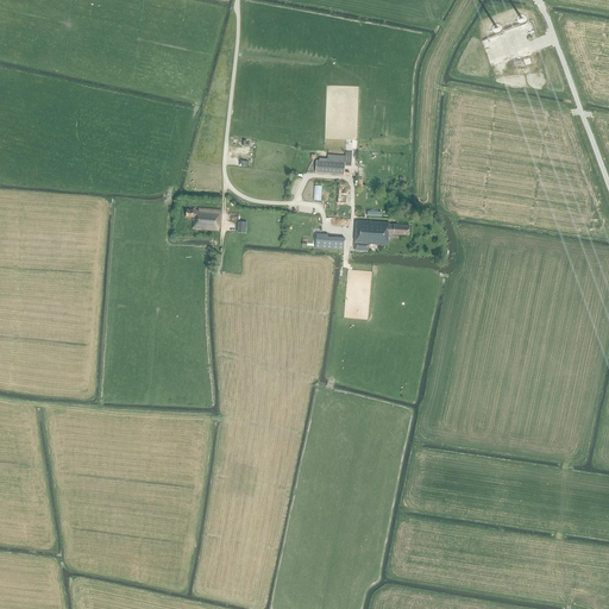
[(315,161),(315,173),(344,175),(345,163),(315,161)]
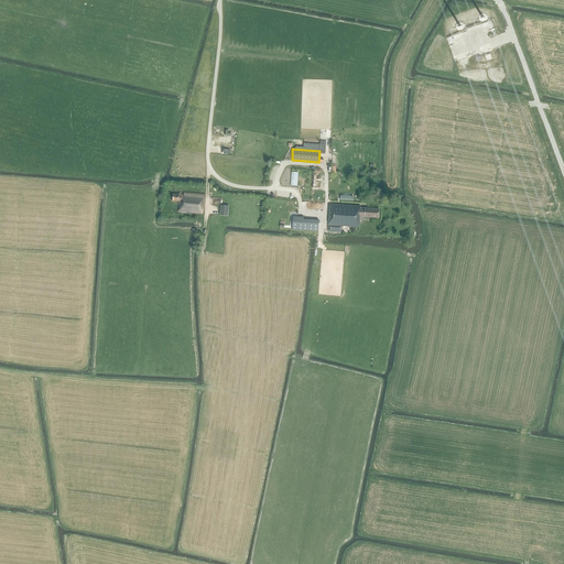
[(179,213),(203,214),(204,195),(203,195),(186,193),(186,192),(183,192),(183,195),(181,195),(181,193),(179,193),(179,194),(172,194),(172,201),(180,202),(179,213)]
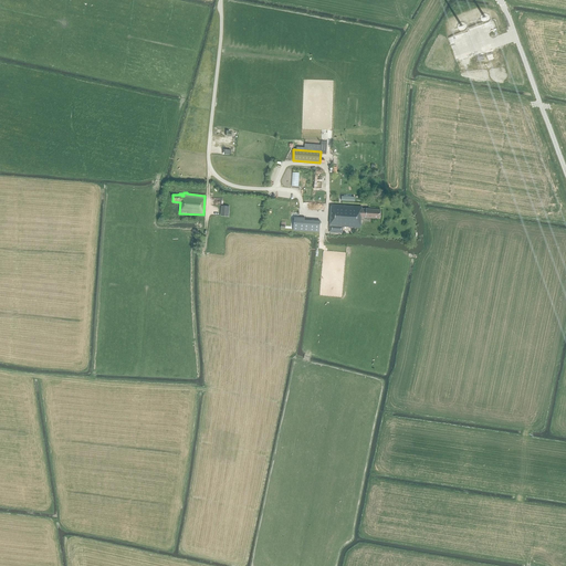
[(329,226),(329,232),(342,233),(343,227),(360,228),(360,217),(380,219),(380,210),(365,209),(362,209),(362,207),(331,205),(329,226)]
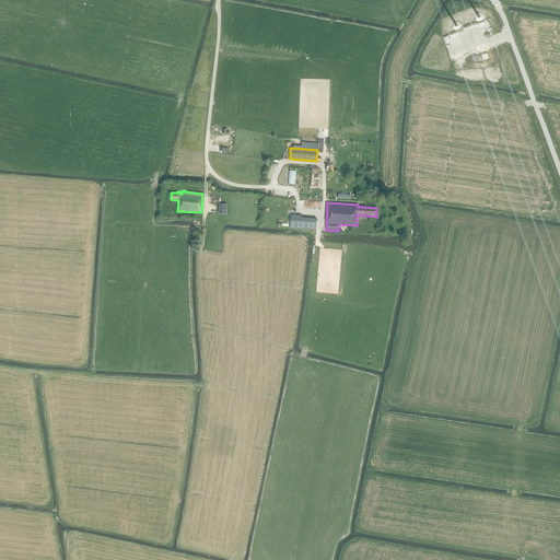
[(302,216),(291,214),(290,228),(301,229),(302,216)]
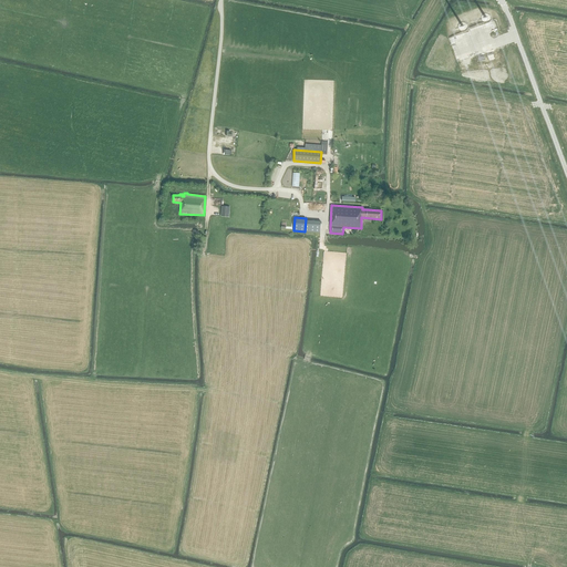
[(321,235),(323,225),(310,223),(308,233),(321,235)]
